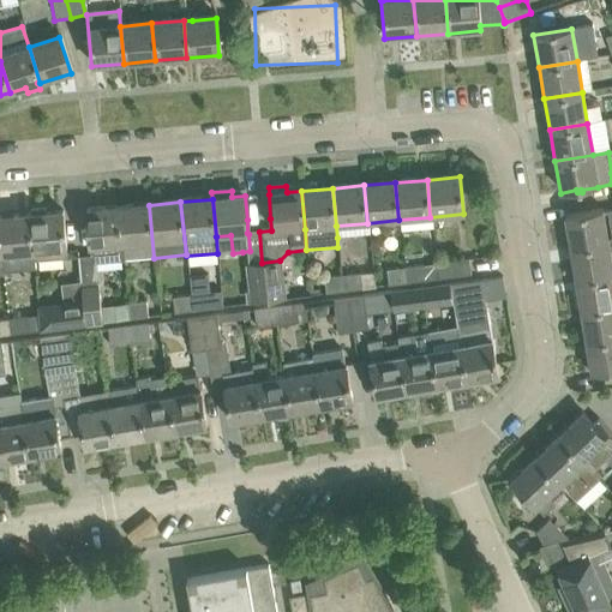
[(149,205),(118,208),(123,261),(154,258),(149,205)]
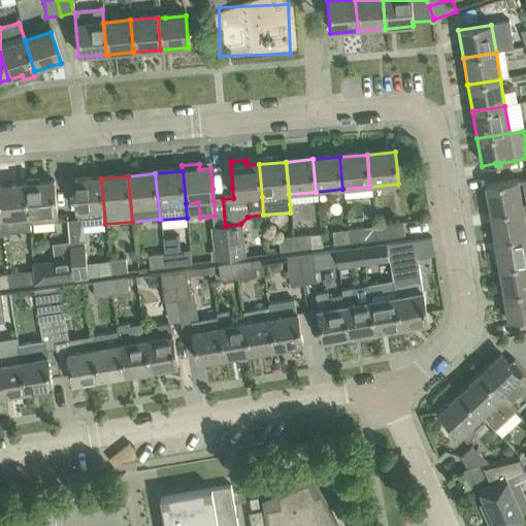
[(73,181),(75,201),(76,214),(77,227),(105,224),(101,178),(73,181)]
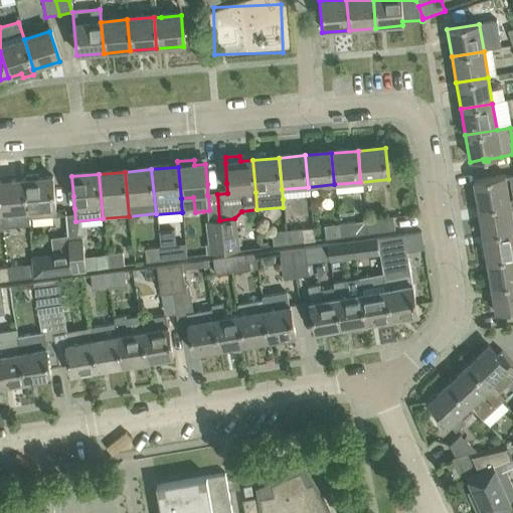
[(28,219),(55,217),(53,198),(51,178),(37,179),(37,175),(24,176),(25,180),(24,180),(28,219)]
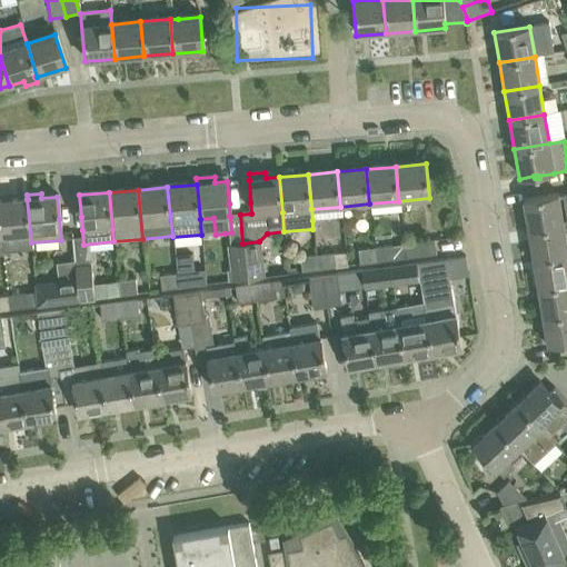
[(523,200),(527,230),(563,225),(558,195),(523,200)]
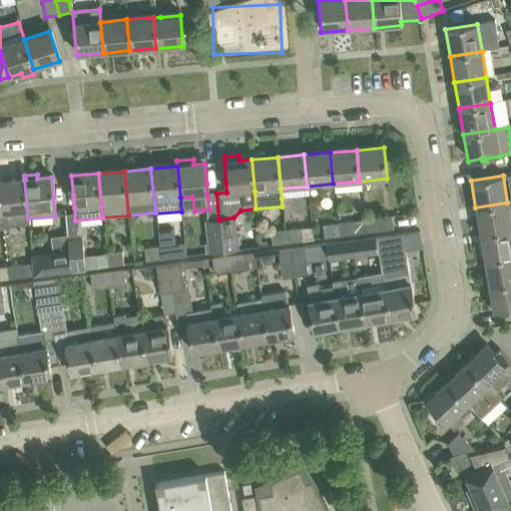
[(24,179),(0,181),(0,204),(2,226),(28,224),(27,218),(28,218),(24,179)]
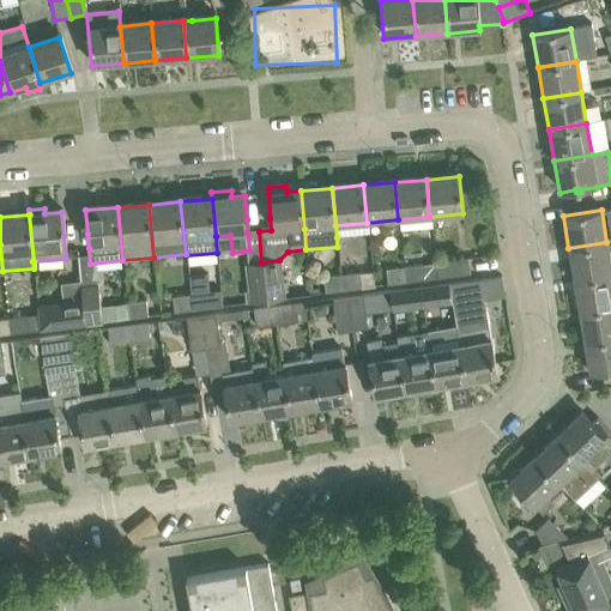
[(610,241),(606,242),(568,248),(574,279),(610,272),(610,268),(610,259),(610,241)]
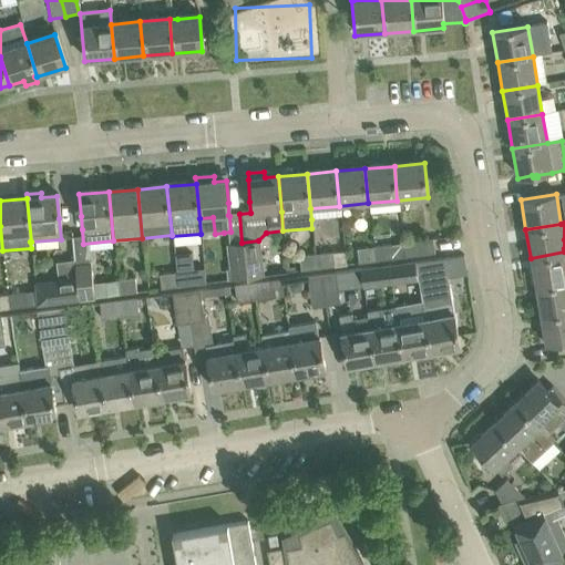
[(258,240),(242,243),(242,245),(247,278),(263,276),(258,240)]
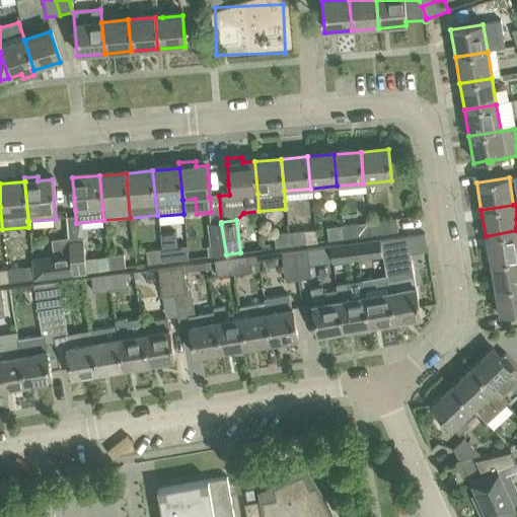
[(368,223),(369,236),(396,233),(394,220),(368,223)]
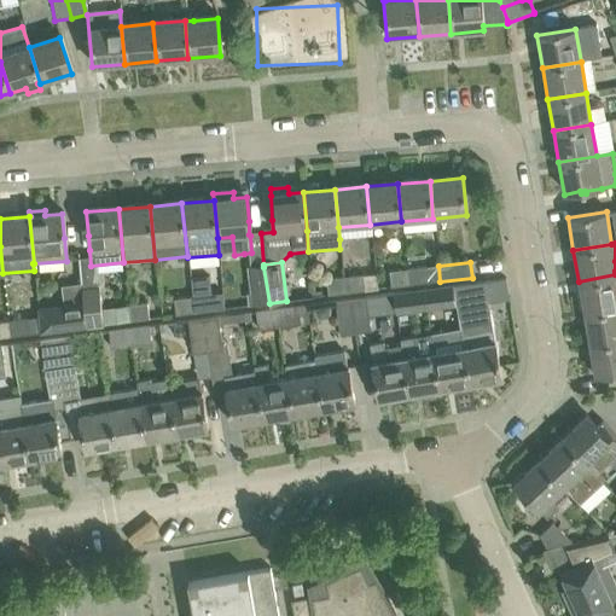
[(245,267),(250,306),(269,303),(263,267),(263,265),(245,267)]
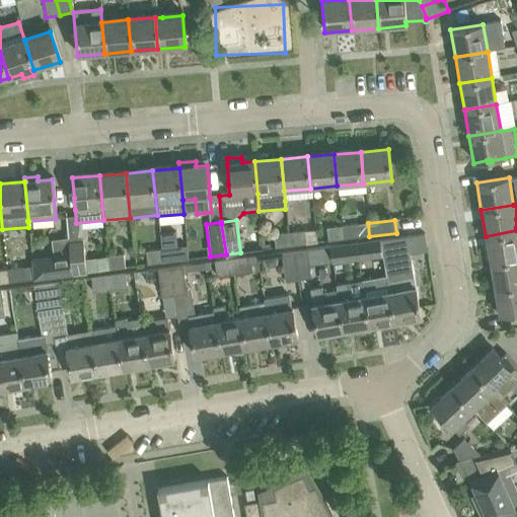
[(368,223),(341,227),(343,240),(369,236),(368,223)]
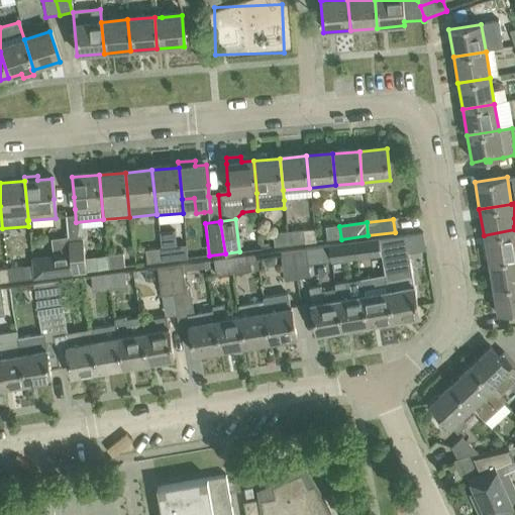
[(339,226),(324,228),(326,241),(341,239),(339,226)]
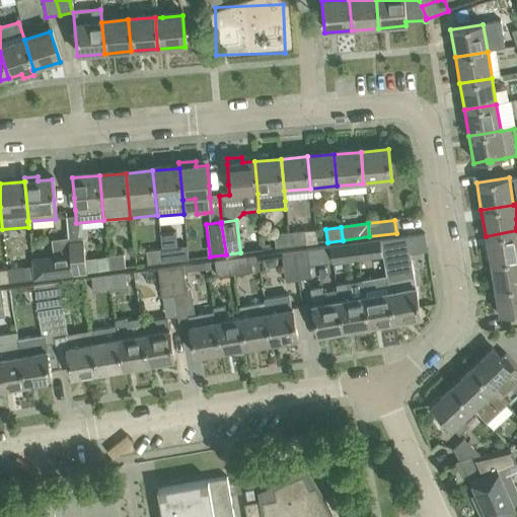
[(490,263),(516,257),(516,230),(486,236),(490,263)]
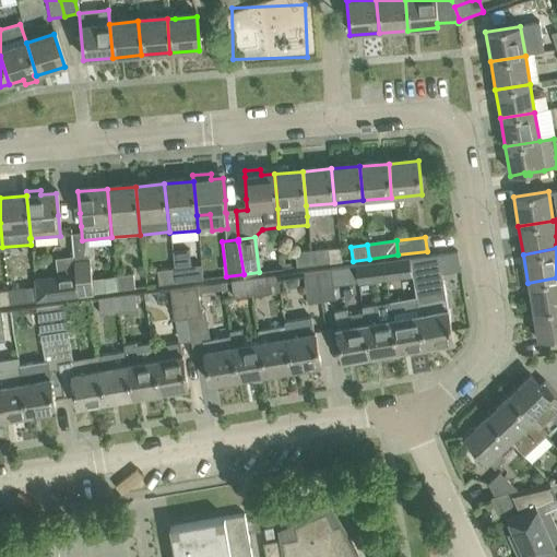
[(309,252),(311,267),(328,263),(326,249),(309,252)]
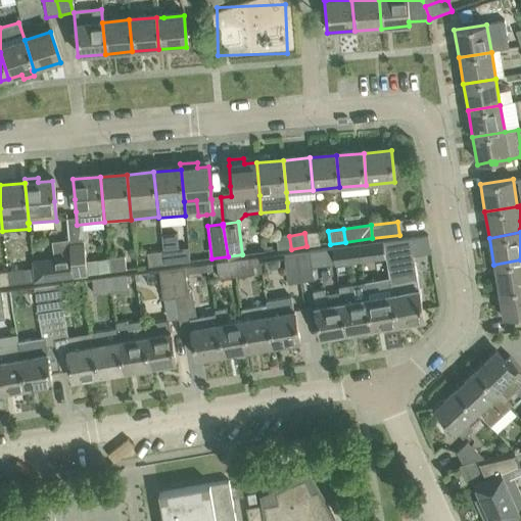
[(274,238),(276,251),(291,249),(289,236),(274,238)]
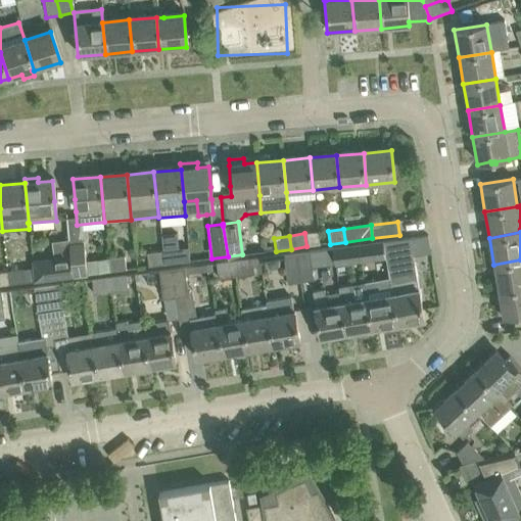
[(409,239),(382,243),(384,257),(385,257),(387,270),(413,266),(409,239)]
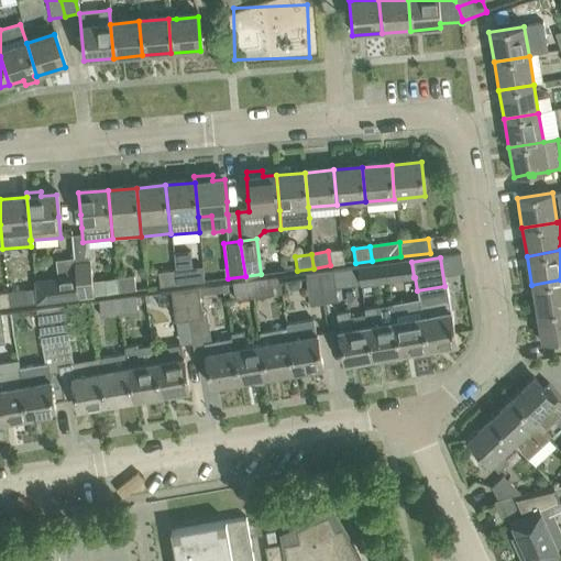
[(88,262),(74,264),(75,277),(77,298),(92,296),(88,262)]
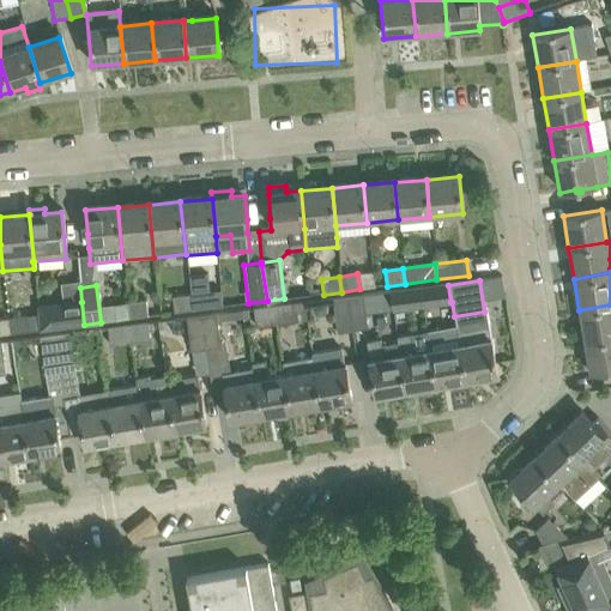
[(448,285),(419,289),(422,306),(451,302),(448,285)]
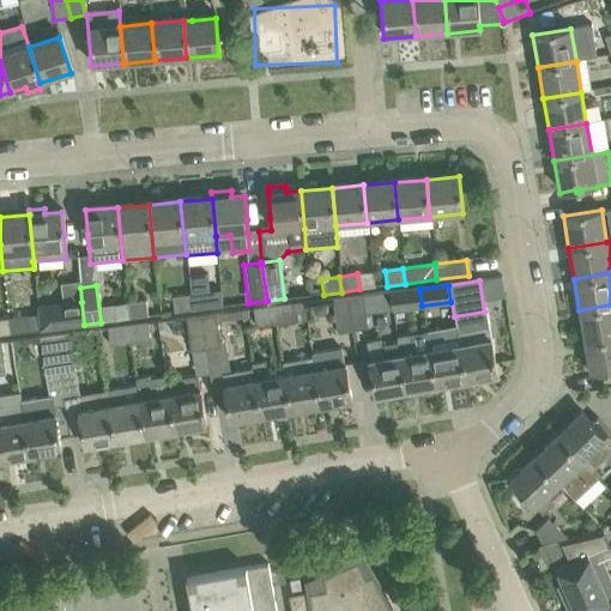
[(419,289),(389,292),(392,310),(422,306),(419,289)]
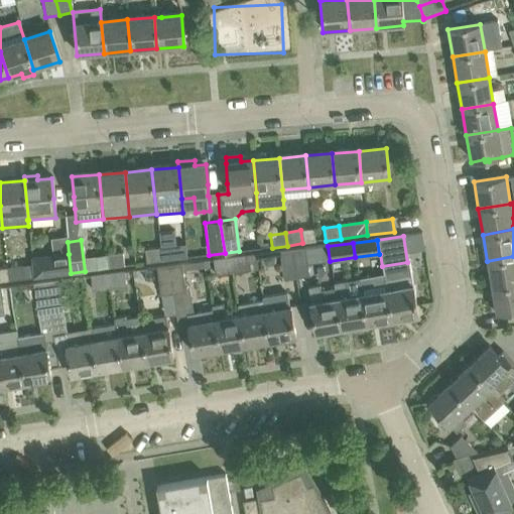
[(173,246),(159,248),(161,262),(175,260),(173,246)]
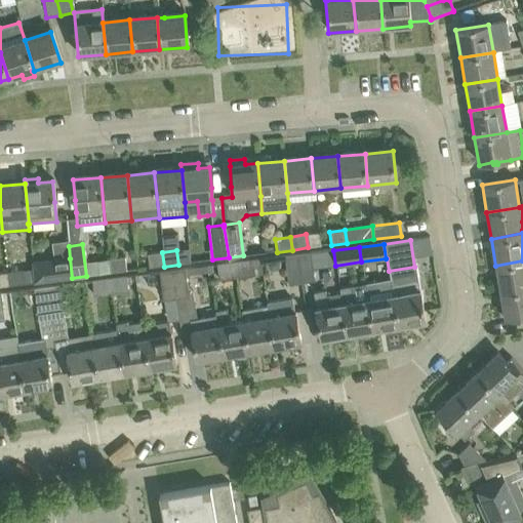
[(146,255),(148,269),(164,267),(162,252),(146,255)]
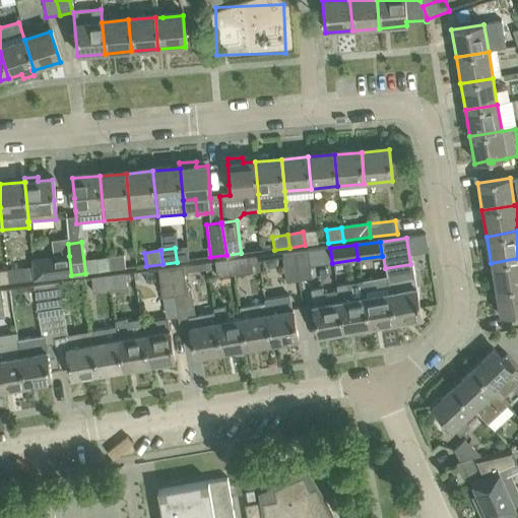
[(309,270),(306,252),(306,251),(295,252),(298,281),(310,279),(309,270)]
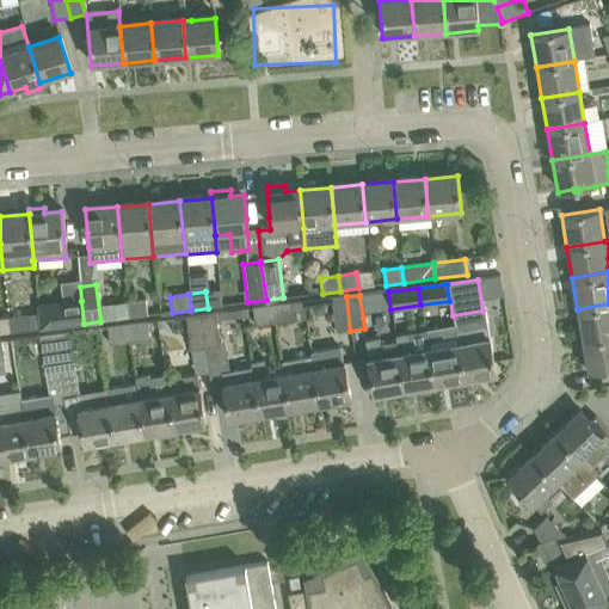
[(334,333),(350,331),(346,296),(330,299),(332,317),(334,333)]
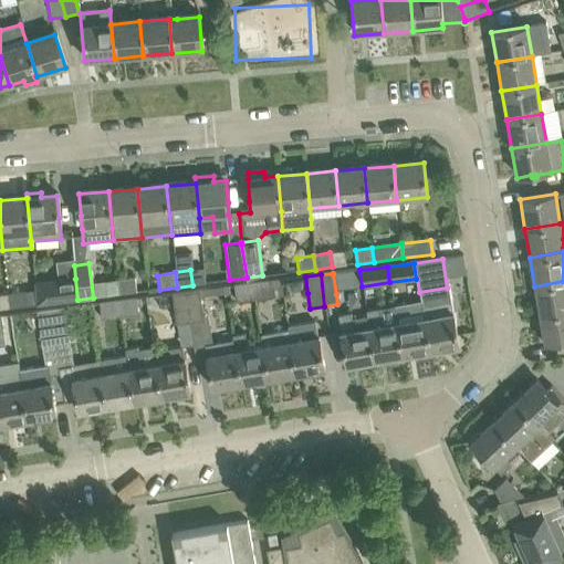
[(56,281),(33,284),(37,305),(77,300),(75,279),(56,281)]
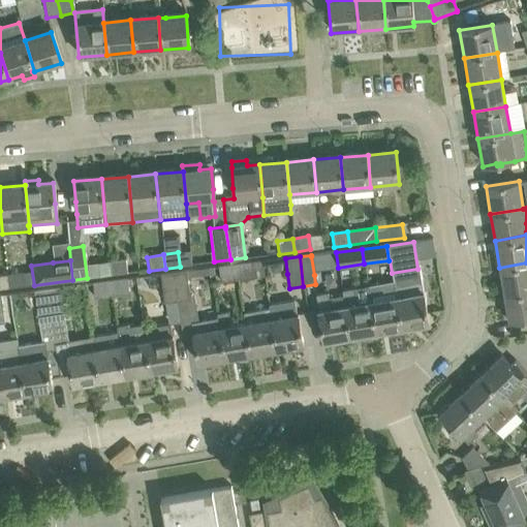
[(109,262),(110,275),(126,273),(124,260),(109,262)]
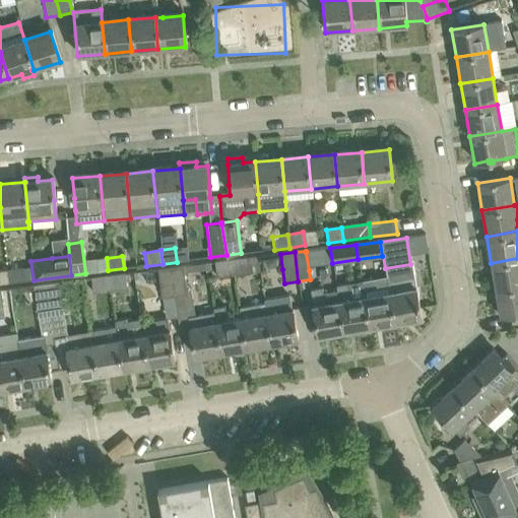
[(259,272),(257,257),(232,261),(234,275),(259,272)]
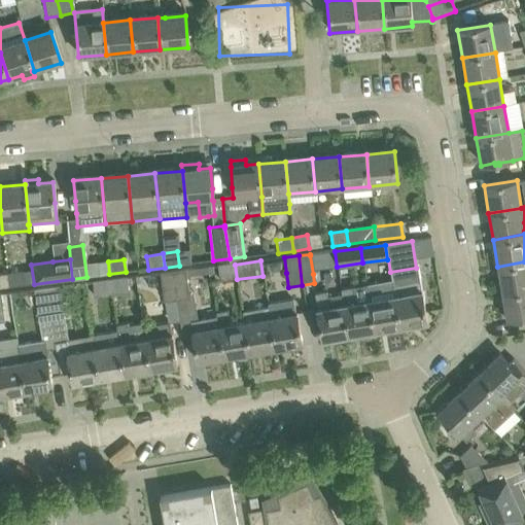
[(524,261),(497,267),(501,293),(524,289),(524,261)]
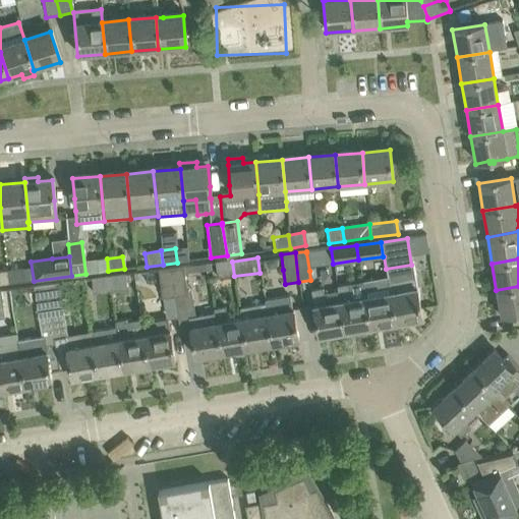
[(216,278),(234,276),(232,262),(214,264),(216,278)]
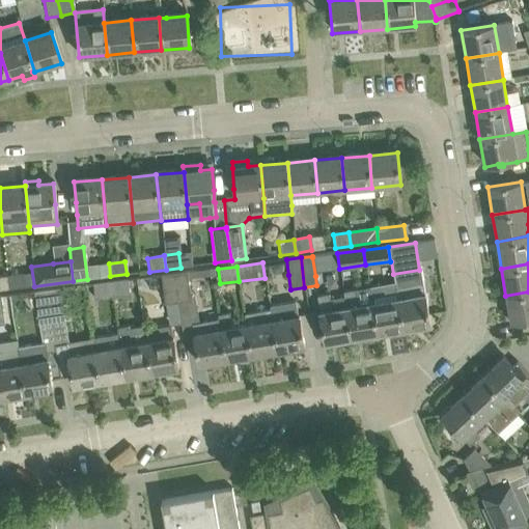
[(429,326),(422,283),(419,270),(393,274),(395,288),(402,331),(429,326)]
